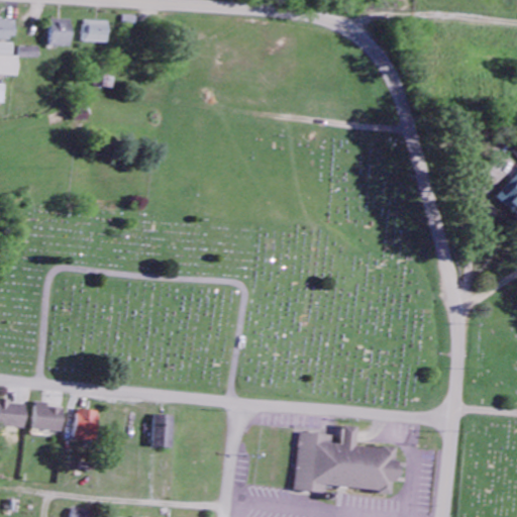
[(53,48),(74,47),(73,20),(52,21),(53,48)]
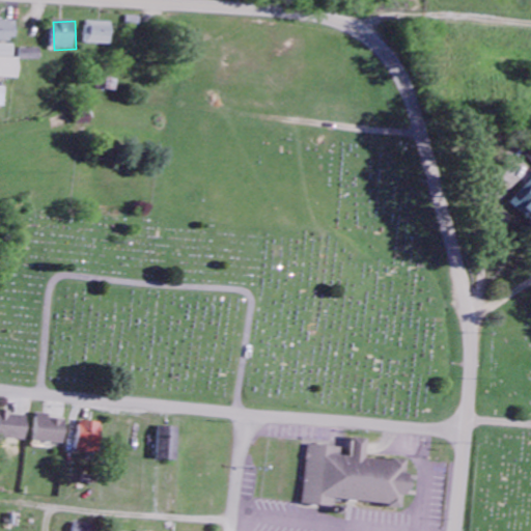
[(0,42),(17,43),(17,23),(0,22),(0,42)]
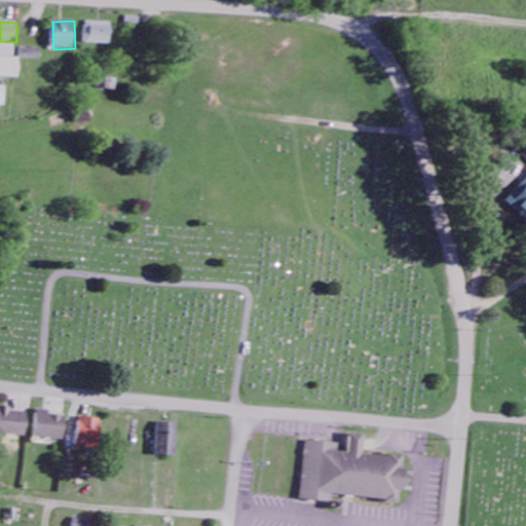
[(113,24),(87,23),(86,44),(112,45),(113,24)]
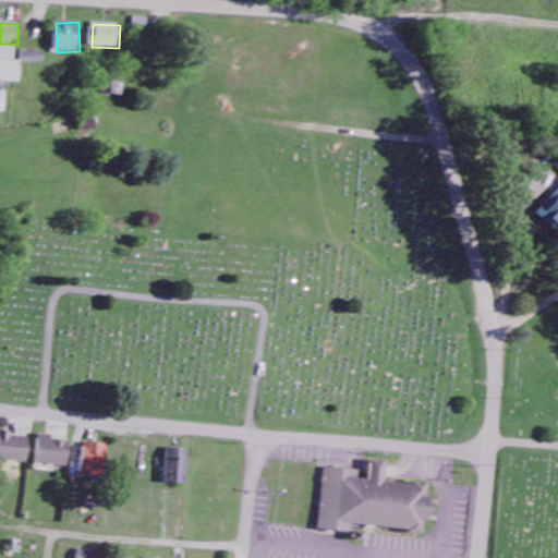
[(21,62),(15,62),(15,48),(0,47),(0,83),(21,84),(21,62)]
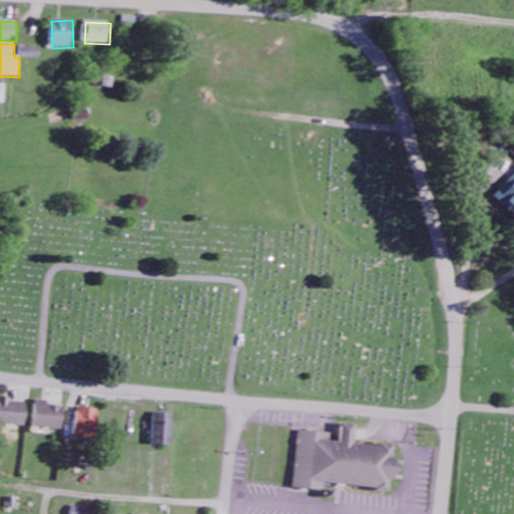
[(41,47),(21,48),(21,59),(41,59),(41,47)]
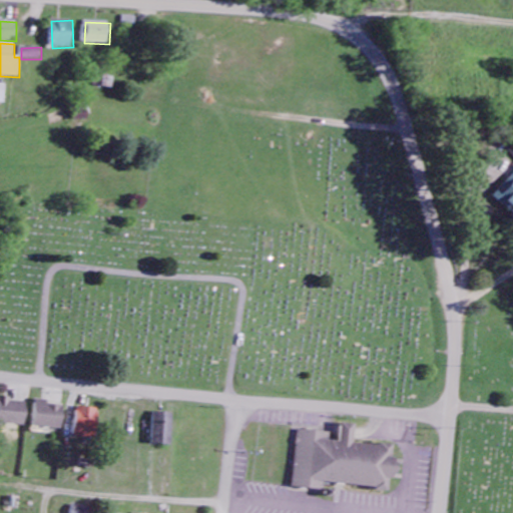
[(512,174),(493,197),(512,214),(512,174)]
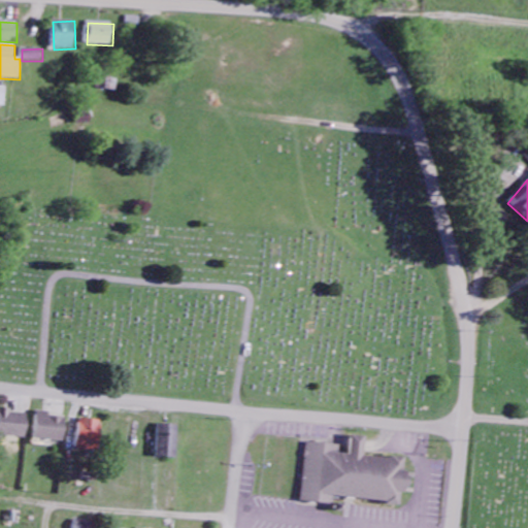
[(27,414),(0,411),(0,437),(26,438),(27,414)]
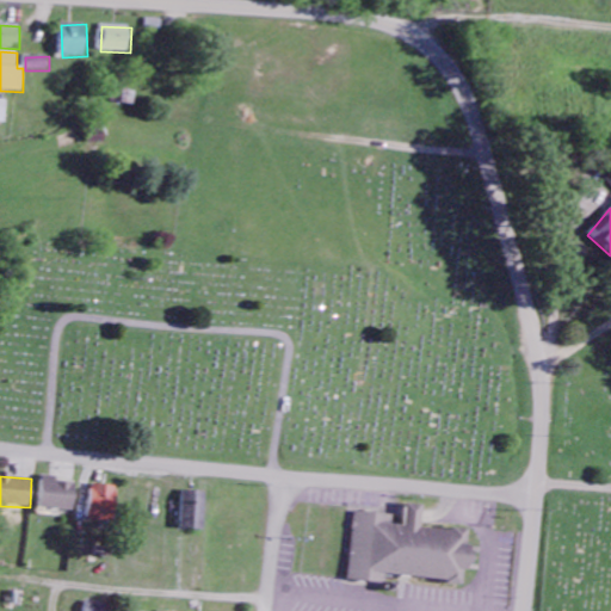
[(57,477),(42,477),(41,511),(74,512),(75,485),(57,485),(57,477)]
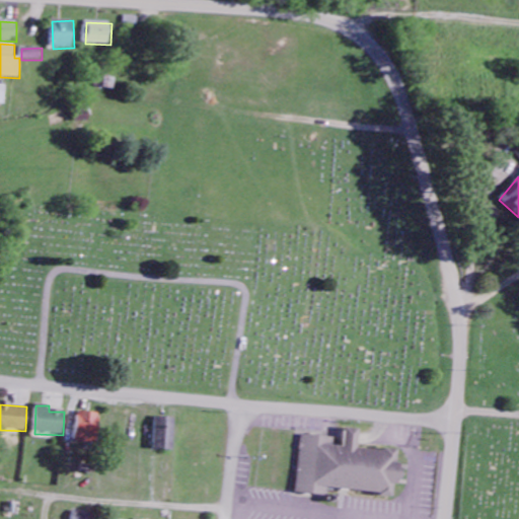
[(98,414),(77,413),(76,443),(97,444),(98,414)]
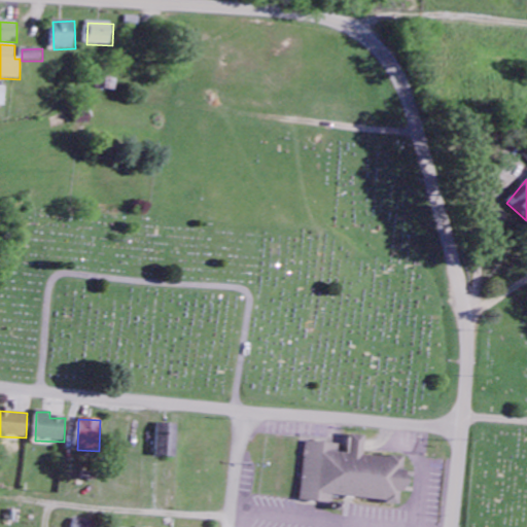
[(179,425),(159,425),(157,458),(178,459),(179,425)]
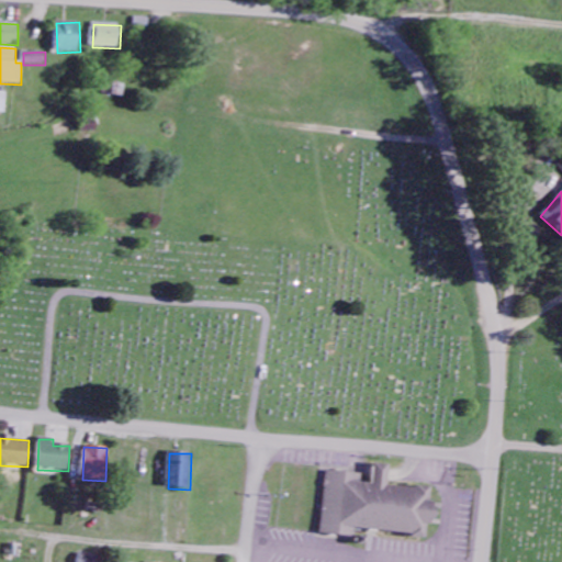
[(324,469),(358,472),(358,482),(368,483),(370,462),(384,463),(382,484),(412,487),(412,484),(427,485),(426,499),(428,499),(428,505),(430,506),(429,518),(427,518),(426,523),(423,523),(422,536),(406,535),(407,532),(352,526),(351,537),(317,532),(324,469)]
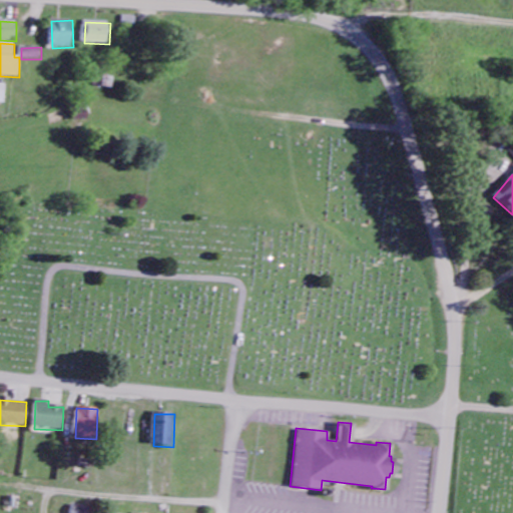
All buildings are outlined.
